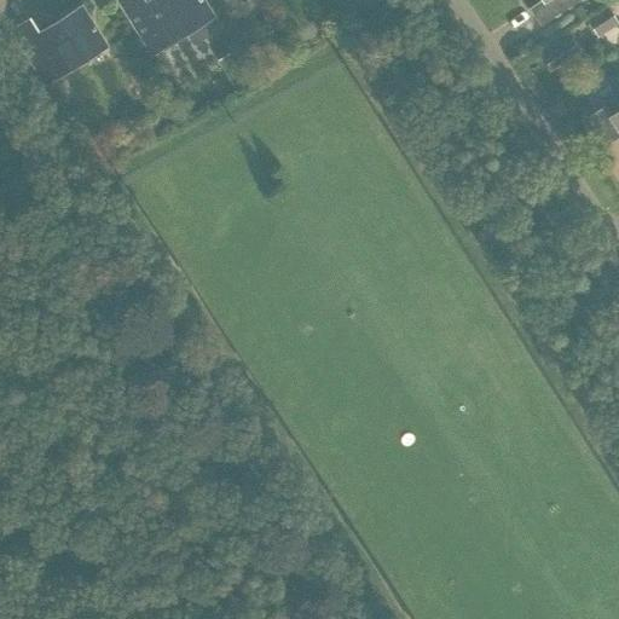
[(152,53),(186,33),(194,45),(220,29),(202,0),(150,0),(145,3),(143,0),(119,0),(152,53)]
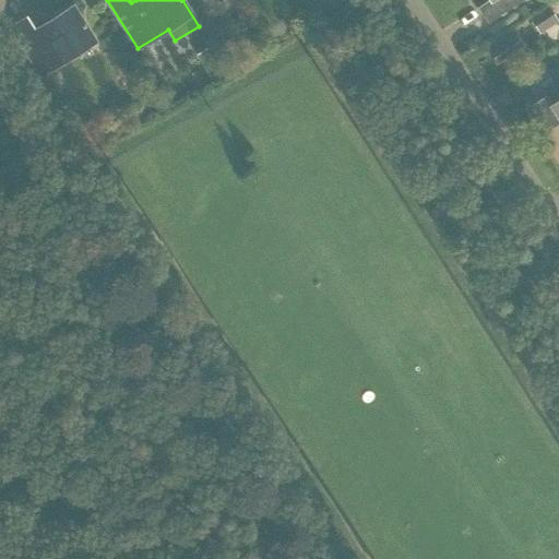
[(488,0),(477,7),(487,23),(522,0),(488,0)]
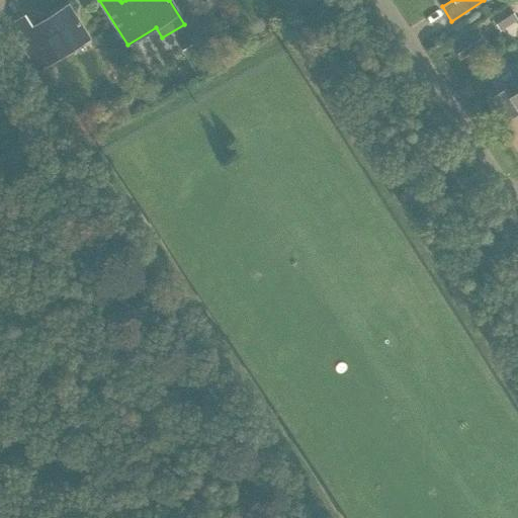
[(10,25),(38,70),(88,38),(68,5),(32,27),(25,16),(10,25)]
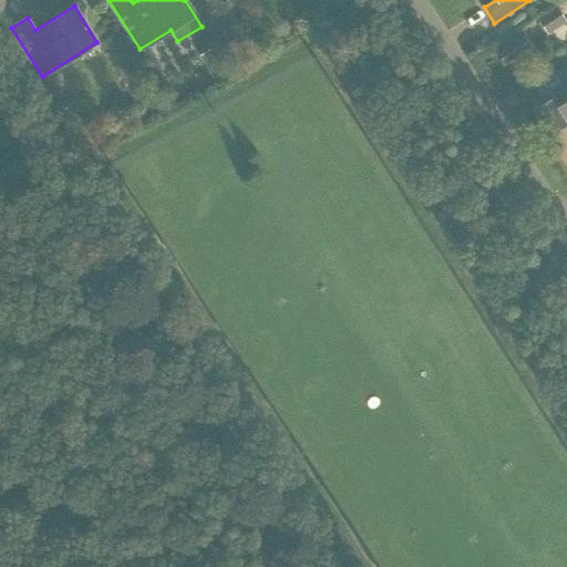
[(547,33),(566,21),(556,6),(537,18),(547,33)]
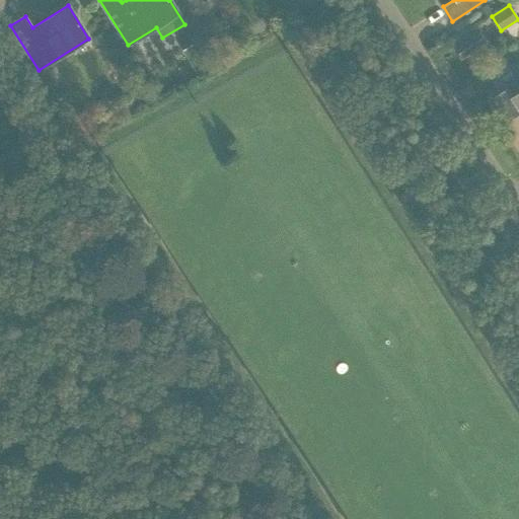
[(474,30),(451,46),(459,58),(483,42),(474,30)]
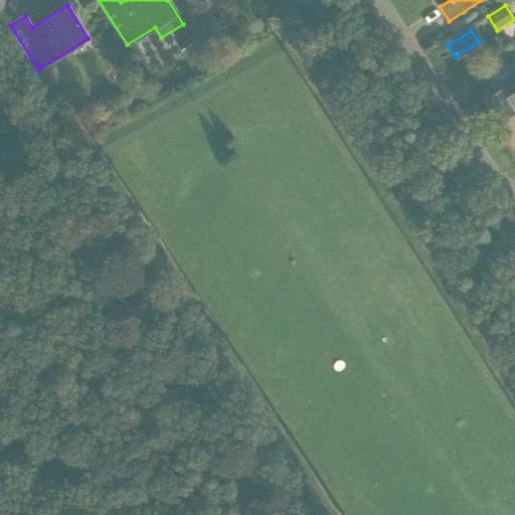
[(198,53),(188,60),(195,72),(205,65),(198,53)]
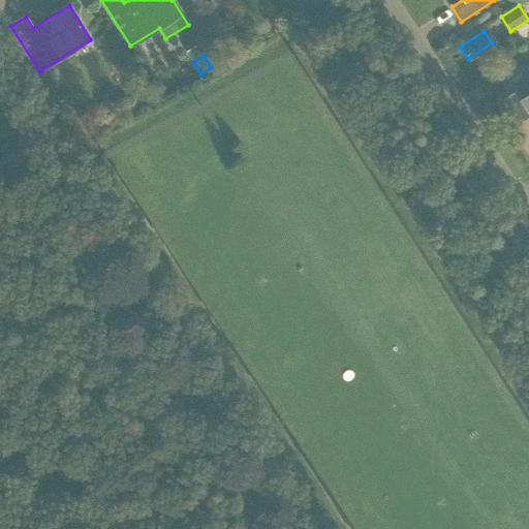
[(42,79),(32,86),(40,99),(52,93),(42,79)]
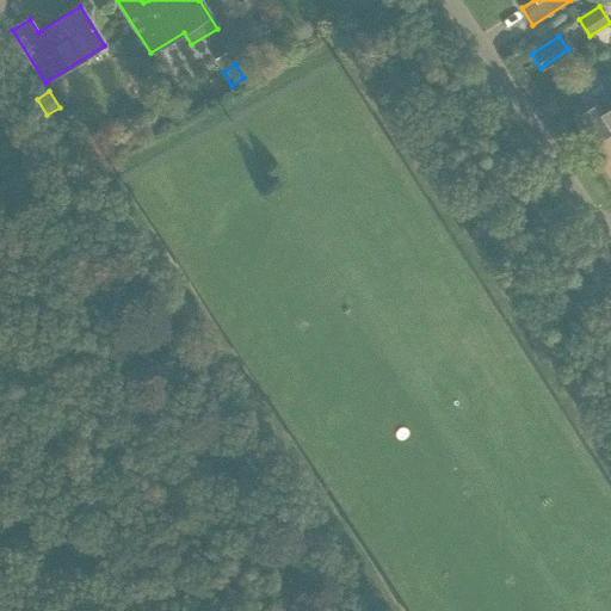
[(610,94),(572,121),(591,148),(610,134),(610,94)]
